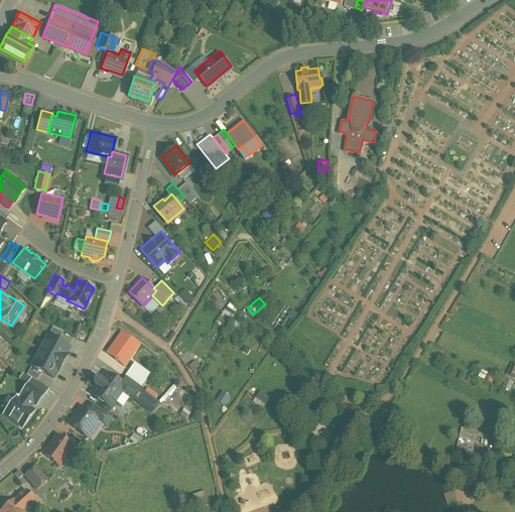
[(224,310),(232,314),(235,309),(227,305),(224,310)]
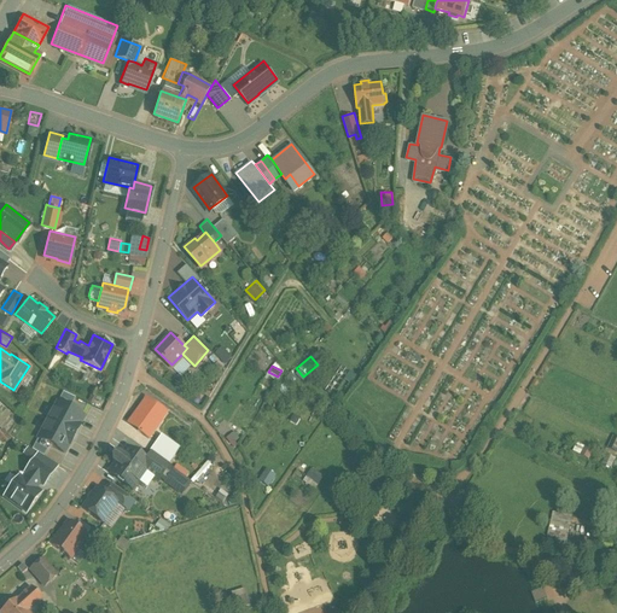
[(59,389),(54,400),(68,406),(73,396),(59,389)]
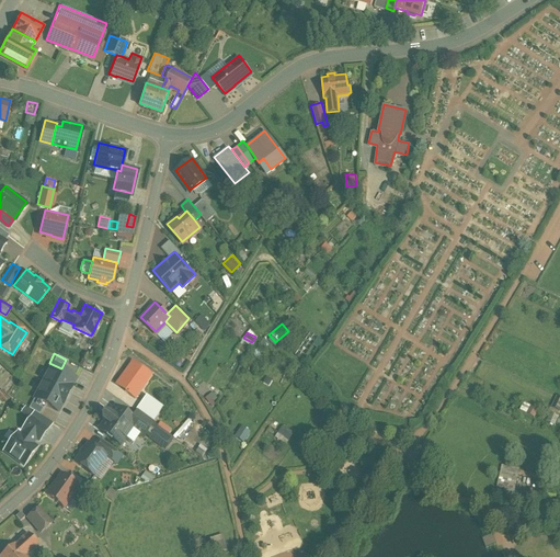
[(151,371),(132,356),(114,382),(135,395),(151,371)]
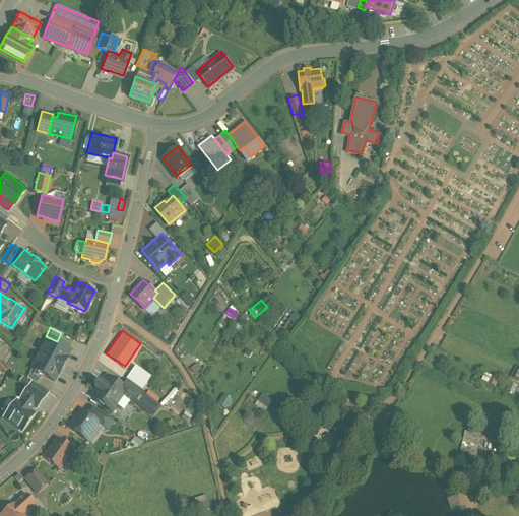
[(46,336),(29,367),(40,373),(53,379),(69,348),(57,341),(46,336)]
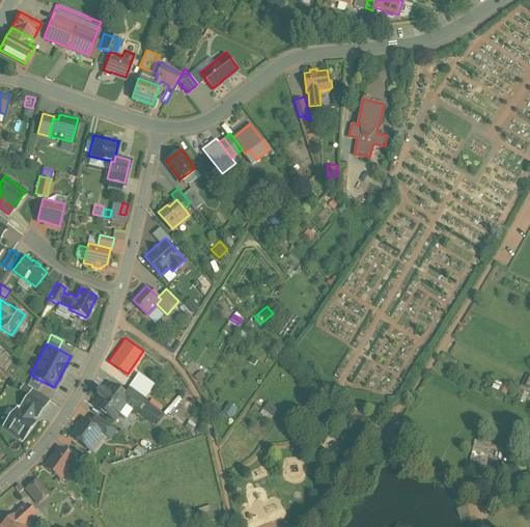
[(3,366),(0,367),(0,380),(8,372),(3,366)]
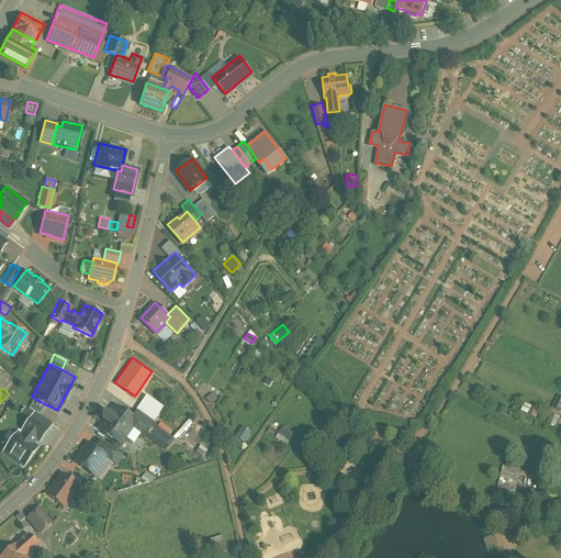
[(43,403),(32,397),(27,406),(34,410),(37,412),(43,403)]
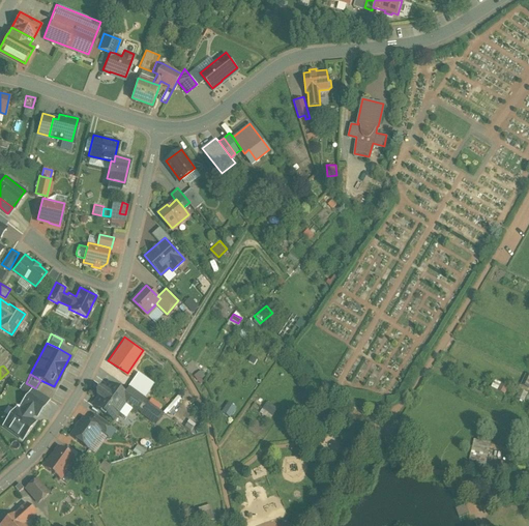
[(108,381),(103,388),(100,386),(97,387),(95,390),(96,393),(98,395),(92,403),(113,417),(123,403),(134,411),(144,397),(129,385),(124,393),(108,381)]
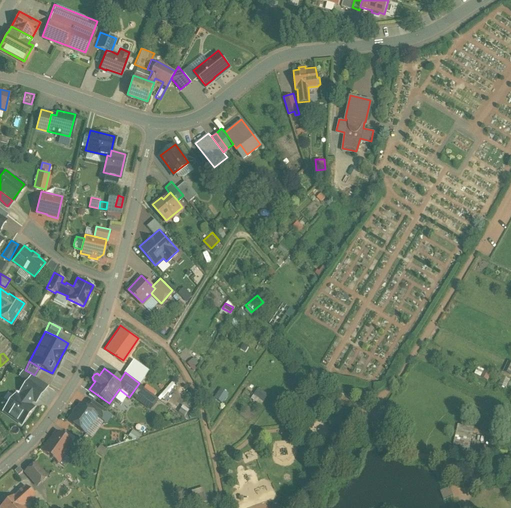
[(31,373),(20,389),(24,392),(21,396),(31,403),(35,397),(37,399),(48,385),(34,375),(31,373)]
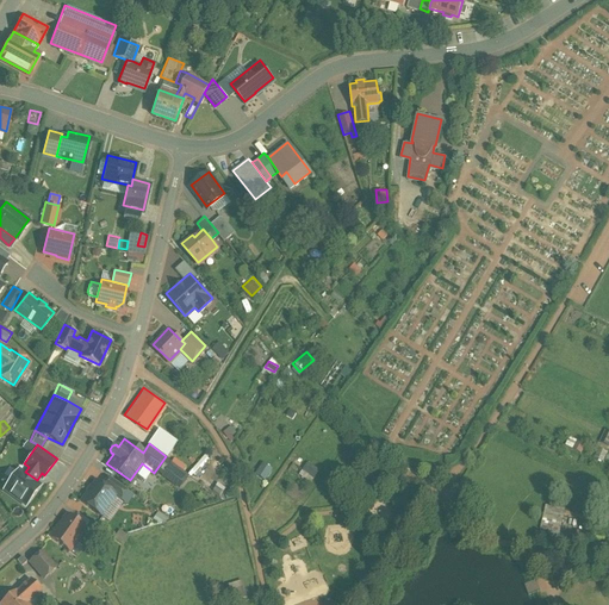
[(188,459),(194,463),(206,450),(200,446),(188,459)]
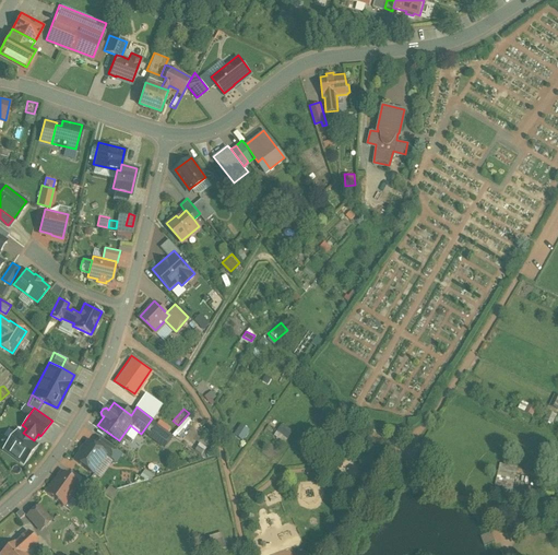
[(235,432),(244,437),(251,427),(242,421),(235,432)]
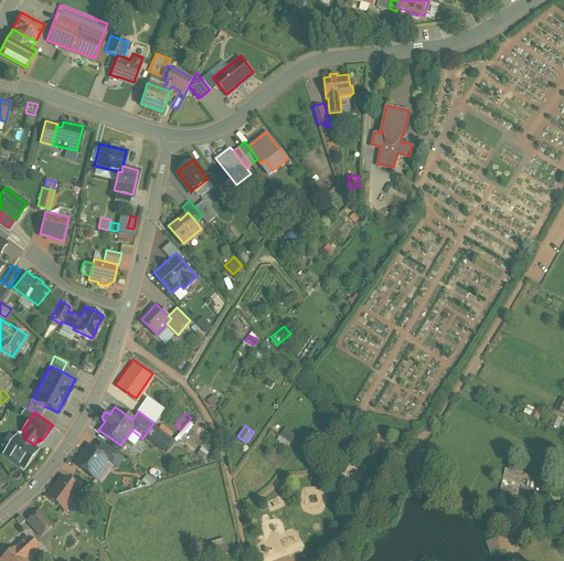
[(278,436),(289,444),(296,433),(286,425),(278,436)]
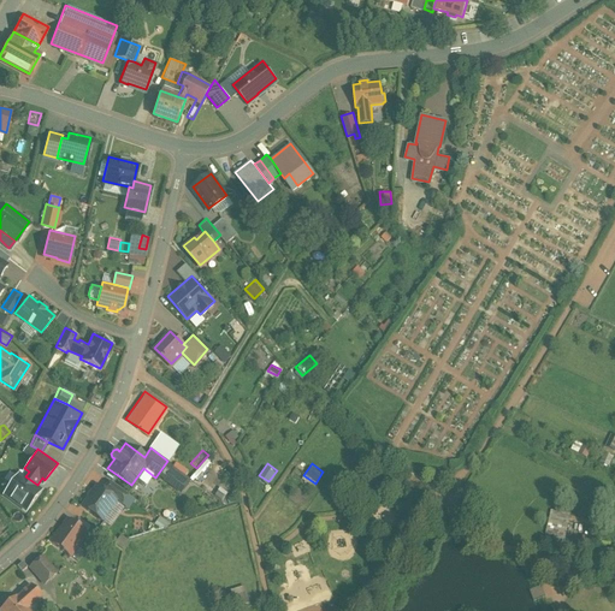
[(190,476),(172,464),(166,473),(184,486),(190,476)]
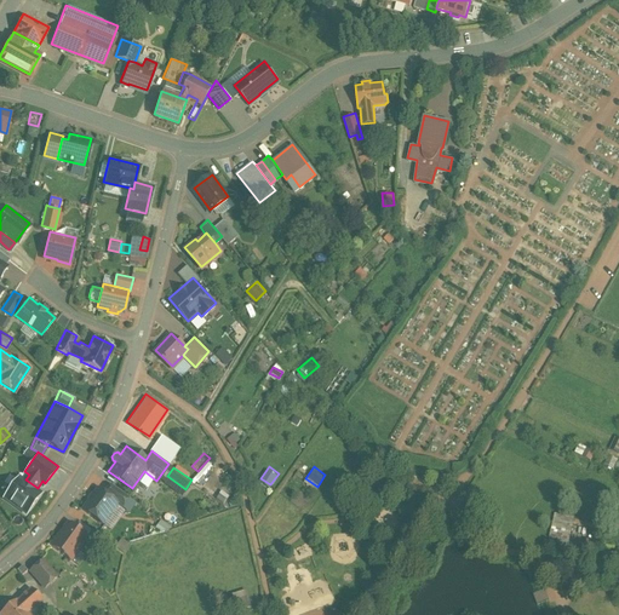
[(26,480),(17,473),(1,495),(26,512),(41,490),(38,488),(26,480)]
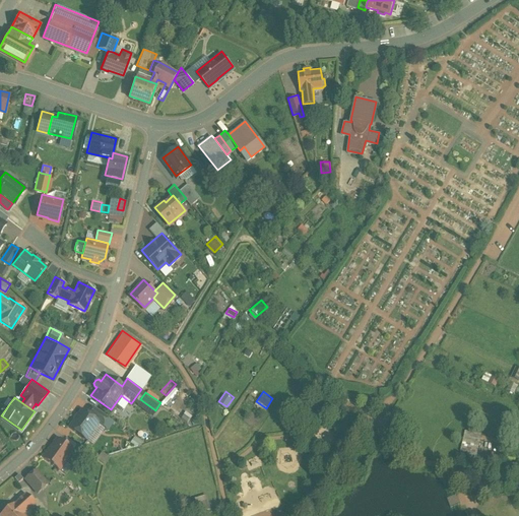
[(108,414),(92,403),(86,412),(98,420),(96,421),(101,424),(108,414)]
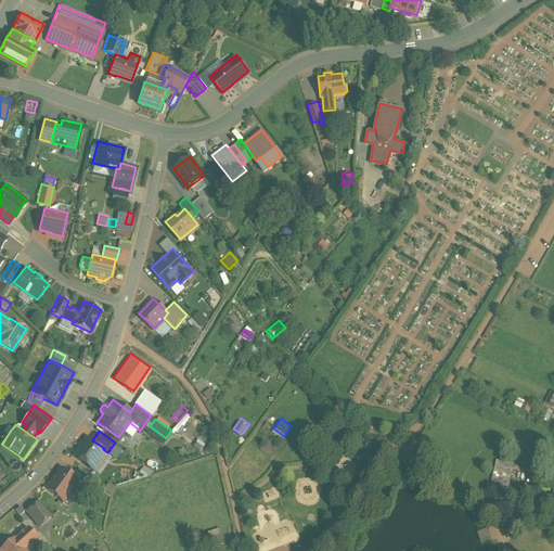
[(92,440),(87,436),(74,453),(90,466),(103,449),(104,448),(92,440)]
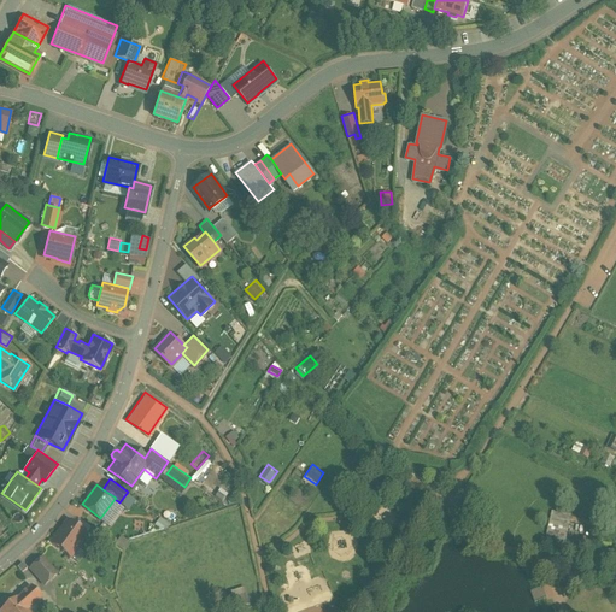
[(552,506),(546,531),(572,537),(575,521),(570,519),(573,512),(552,506)]
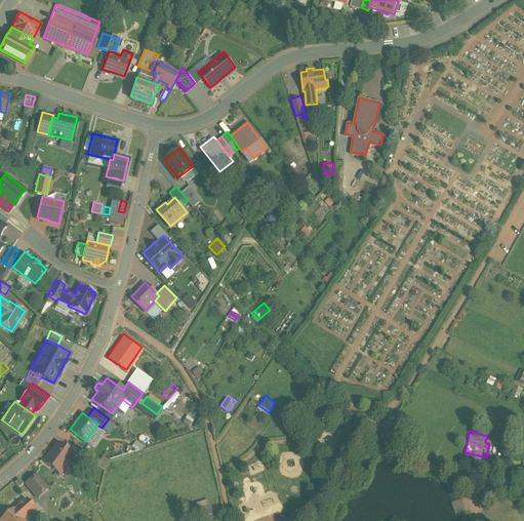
[(56,441),(43,461),(58,472),(71,454),(73,452),(72,452),(56,441)]
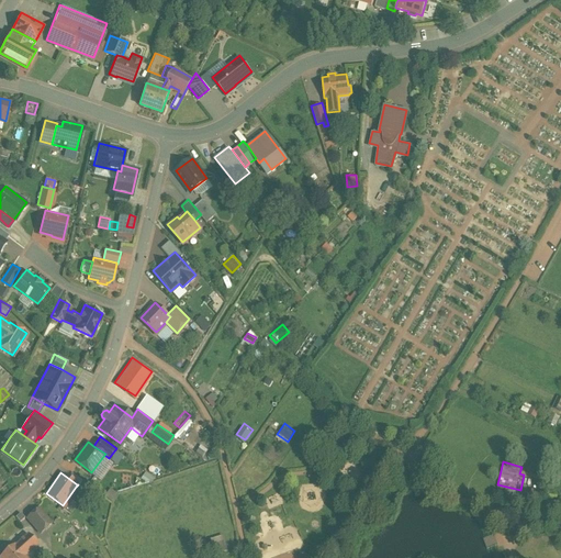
[(81,478),(77,484),(78,484),(76,487),(81,491),(88,482),(81,478)]
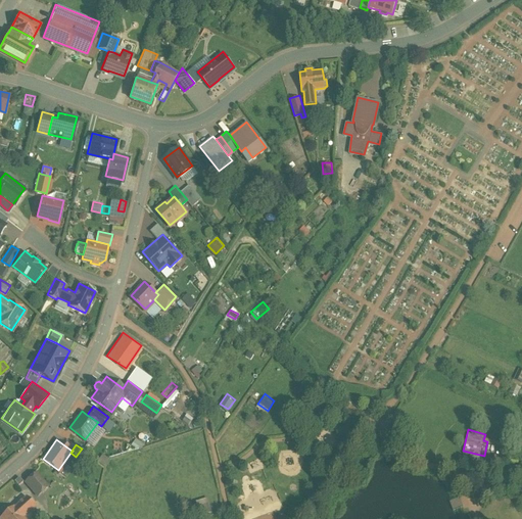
[(47,483),(36,470),(25,480),(37,493),(47,483)]
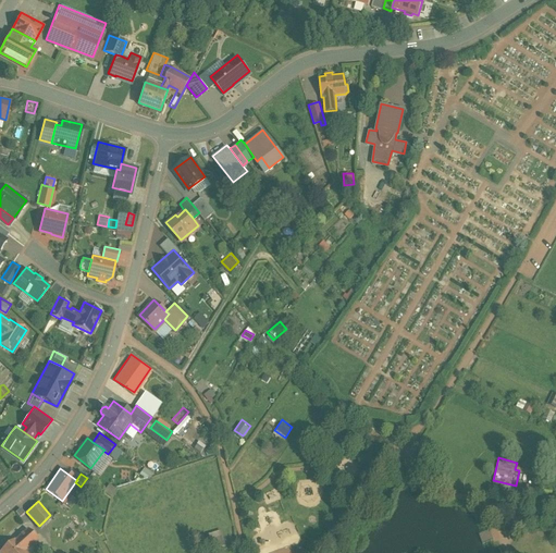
[(20,505),(14,510),(19,515),(24,511),(20,505)]
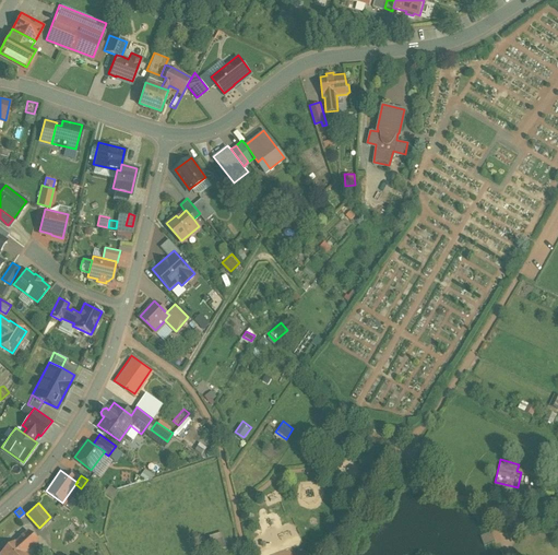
[(27,528),(14,540),(24,551),(37,540),(27,528)]
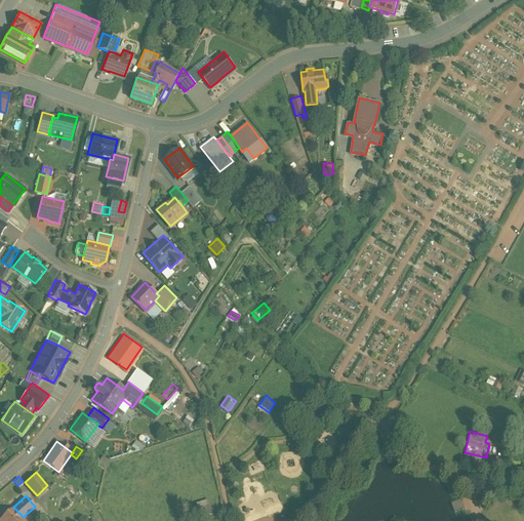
[(201,513),(212,511),(210,497),(199,499),(201,513)]
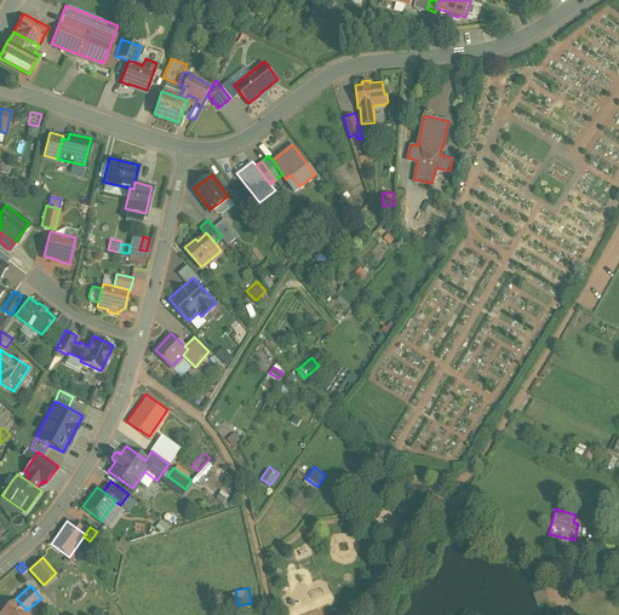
[(545,588),(533,593),(536,599),(548,595),(545,588)]
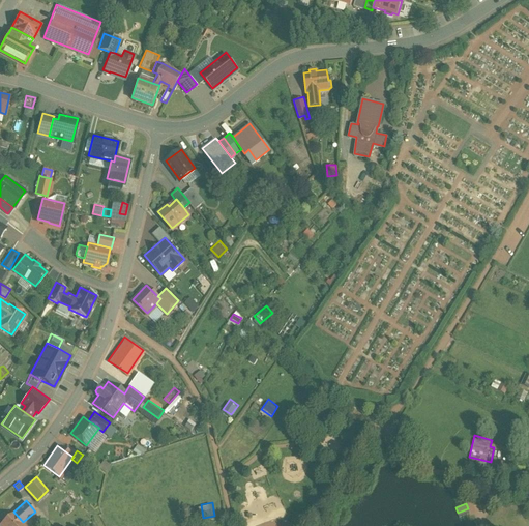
[(13,512),(0,522),(0,524),(1,525),(26,525),(23,522),(13,512)]
